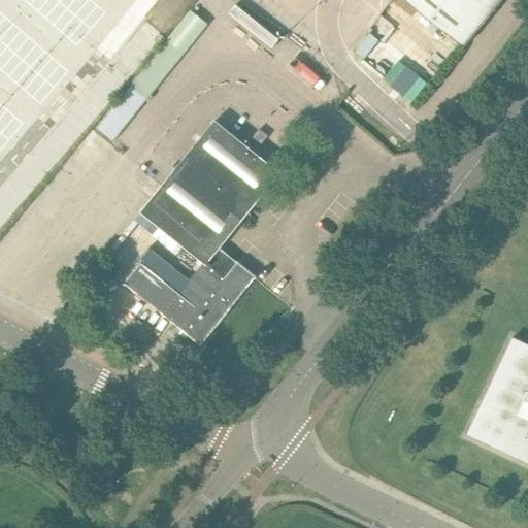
[(79,43),(111,0),(0,0),(0,135),(23,104),(6,93),(57,26),(79,43)]
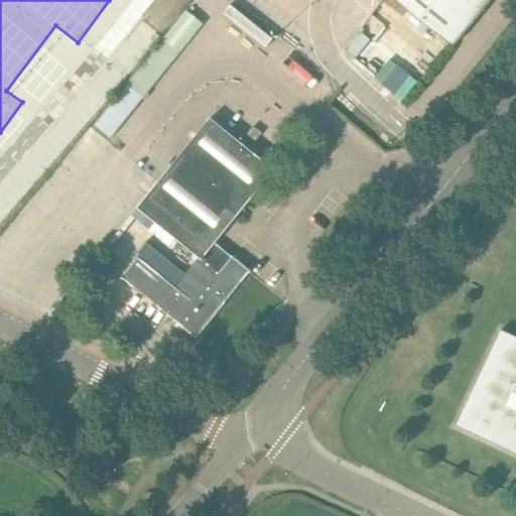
[(394,0),(454,47),(491,0),(394,0)]
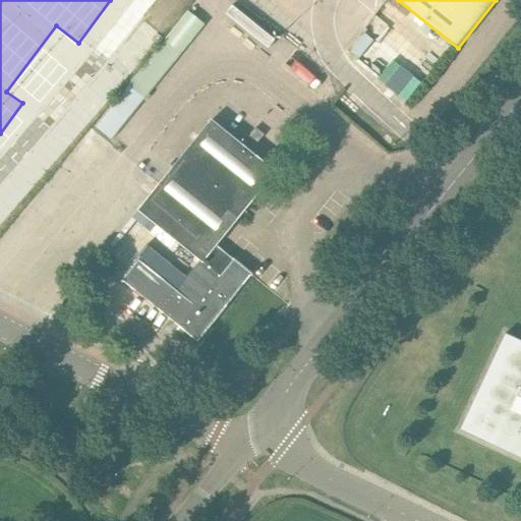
[(424,73),(377,35),(354,61),(403,101),(424,73)]
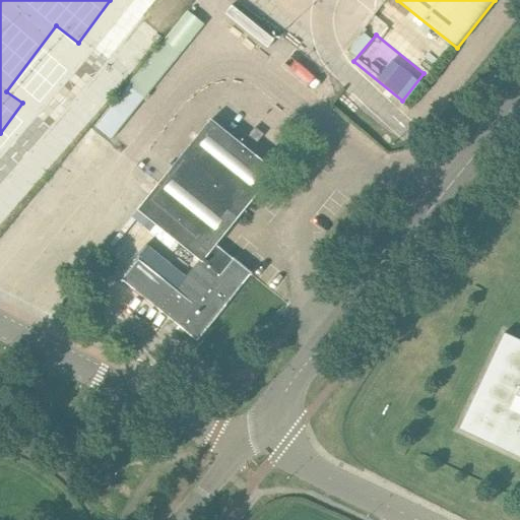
[(163,37),(96,127),(114,139),(180,50),(163,37)]
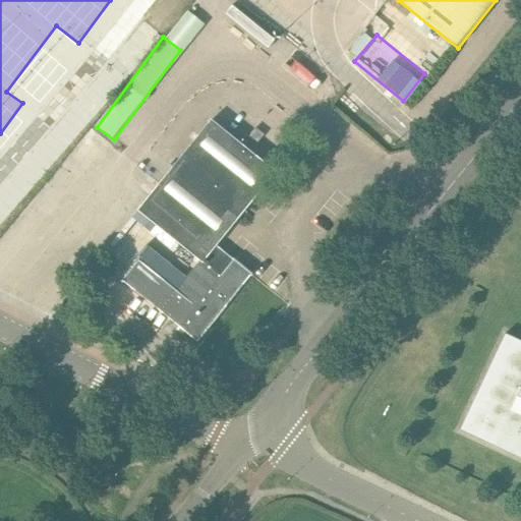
[(135,265),(122,280),(171,320),(173,317),(182,326),(181,328),(197,341),(252,274),(234,259),(217,246),(278,171),(212,118),(137,211),(200,261),(177,290),(139,259),(135,265)]
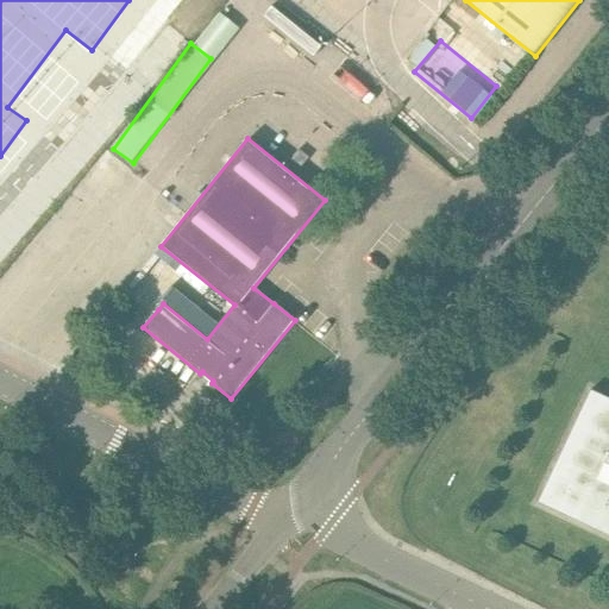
[(292,157),(302,167),(311,156),(300,146),(292,157)]
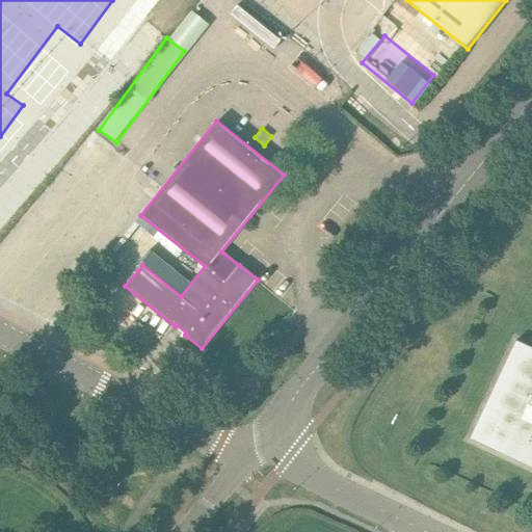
[(2,219),(0,220),(0,239),(11,227),(2,219)]
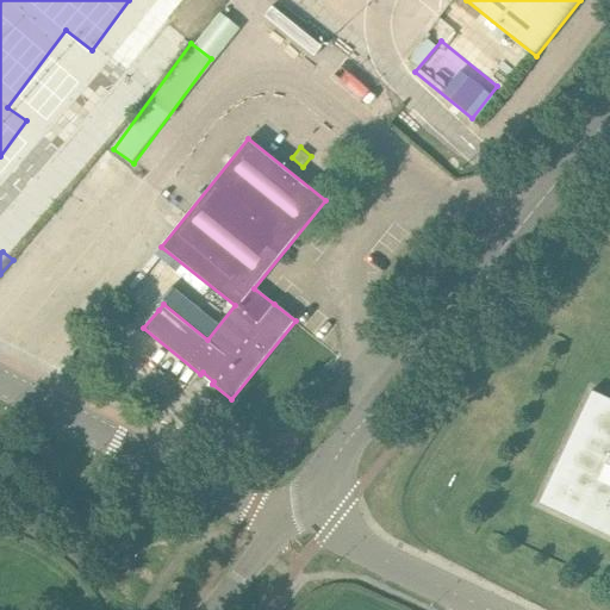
[(609,398),(592,390),(539,503),(609,536),(609,398)]
